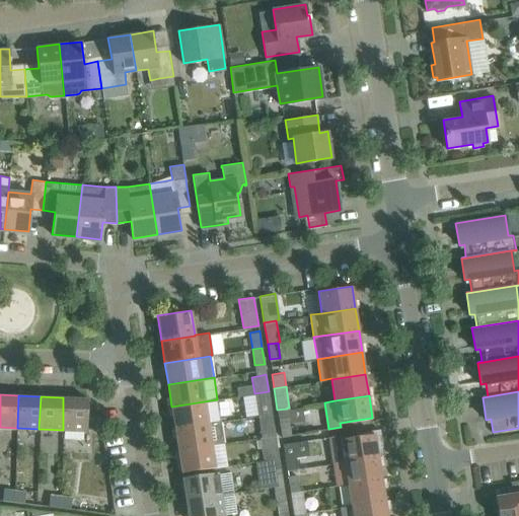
[(255,398),(257,415),(272,413),(270,396),(255,398)]
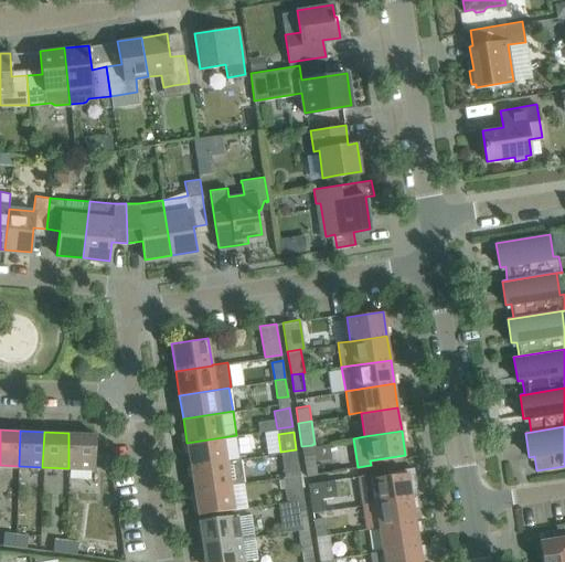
[(68,433),(68,468),(94,468),(96,434),(68,433)]
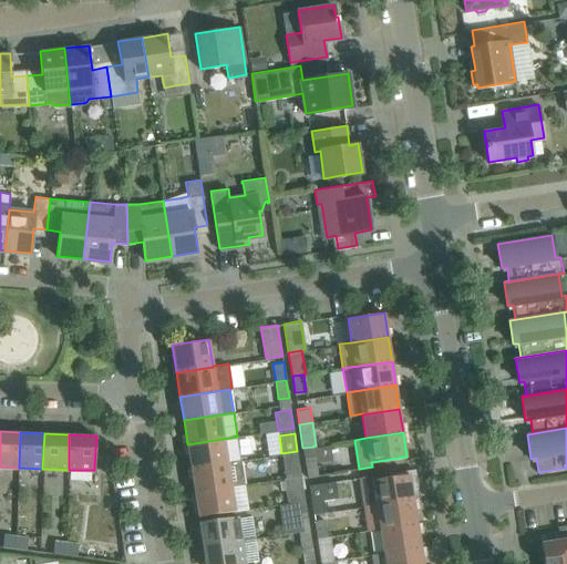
[(187,444),(191,468),(240,460),(237,437),(187,444)]
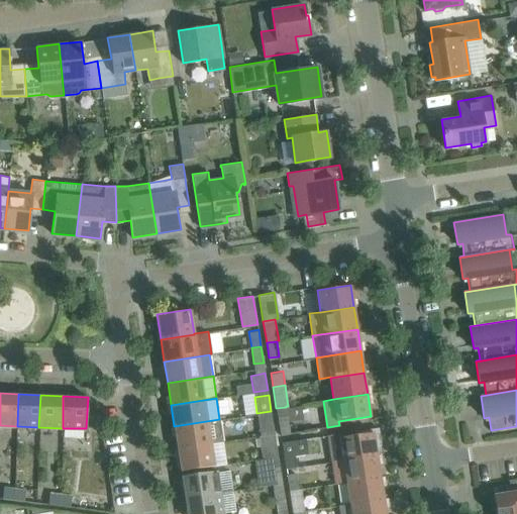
[(286,407),(276,408),(280,433),(290,432),(286,407)]
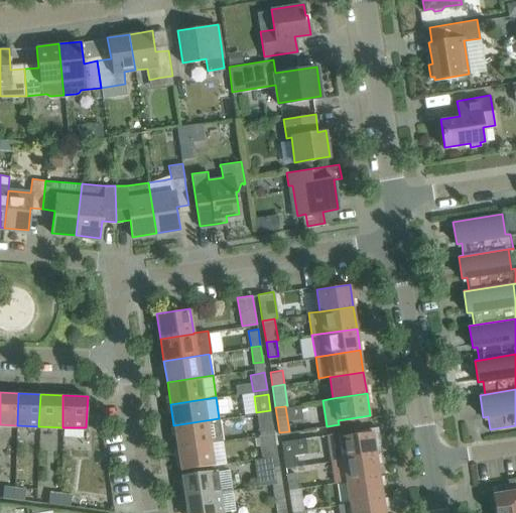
[(256,412),(260,434),(274,432),(270,410),(256,412)]
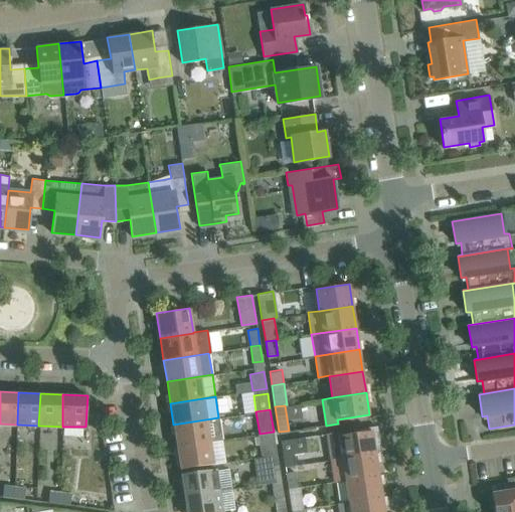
[(173,424),(177,447),(210,442),(210,441),(221,439),(218,417),(173,424)]
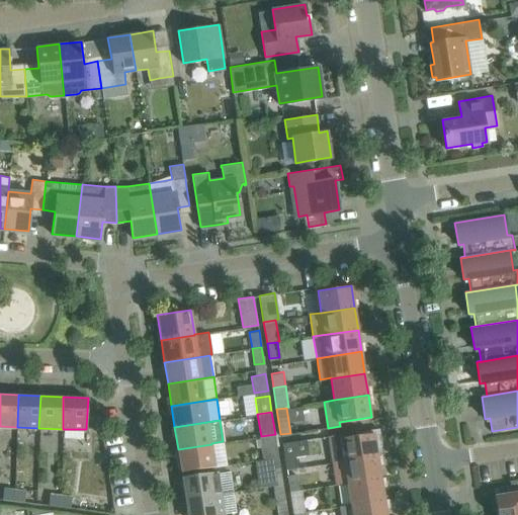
[(341,434),(328,435),(332,462),(344,460),(377,455),(375,446),(381,445),(379,428),(361,430),(361,434),(354,435),(341,437),(341,434)]
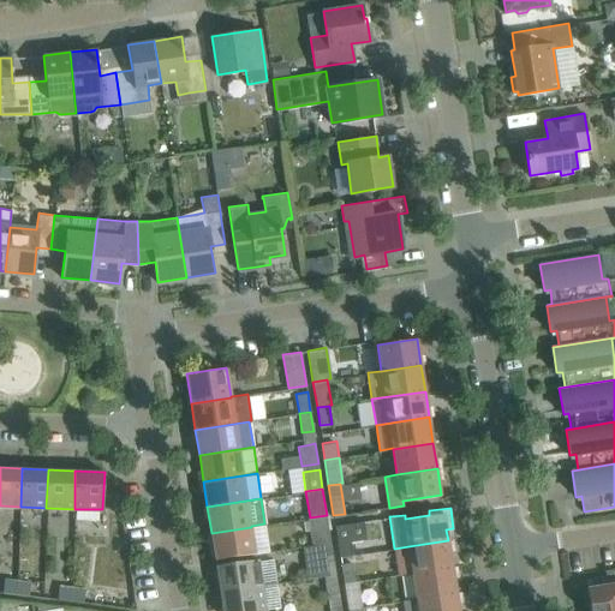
[(311,543),(318,543),(330,540),(327,515),(310,517),(308,517),(311,543)]
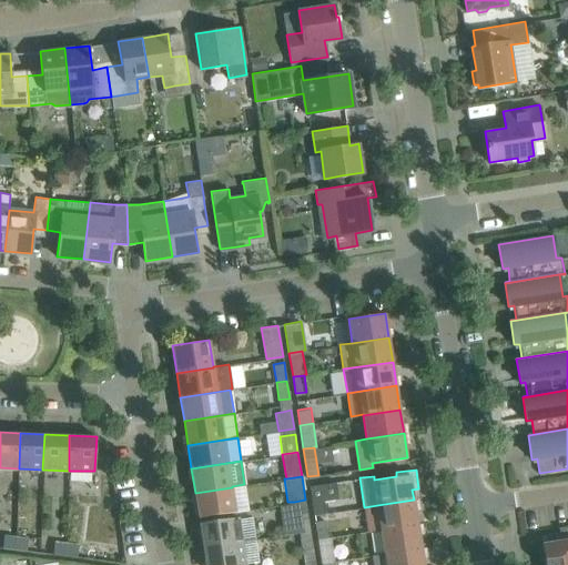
[(310,485),(314,514),(327,512),(322,483),(310,485)]
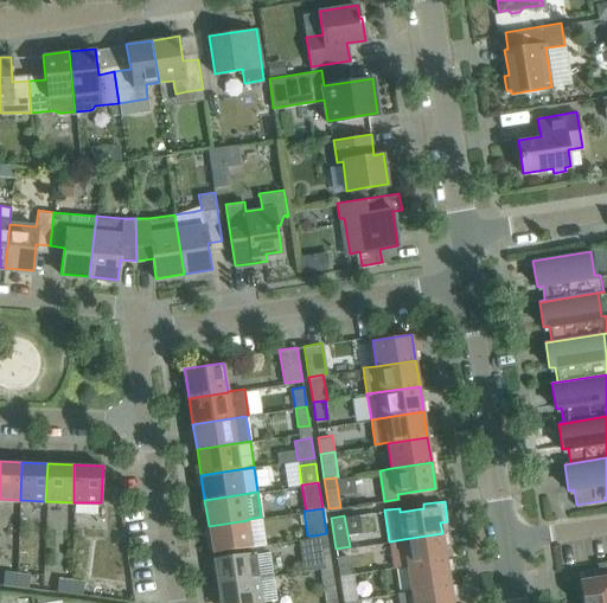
[(248,520),(209,526),(212,552),(251,546),(248,520)]
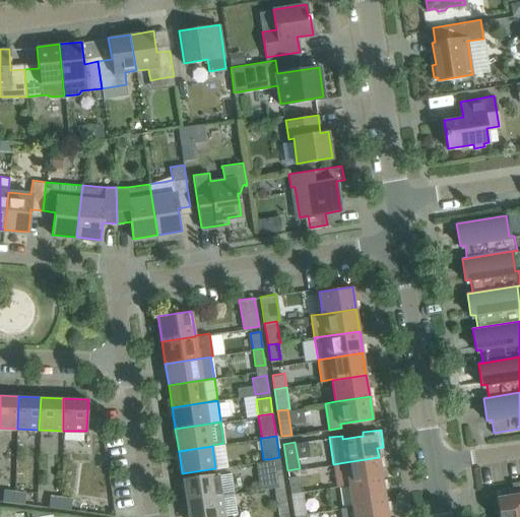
[(279,457),(269,459),(273,487),(283,485),(279,457)]
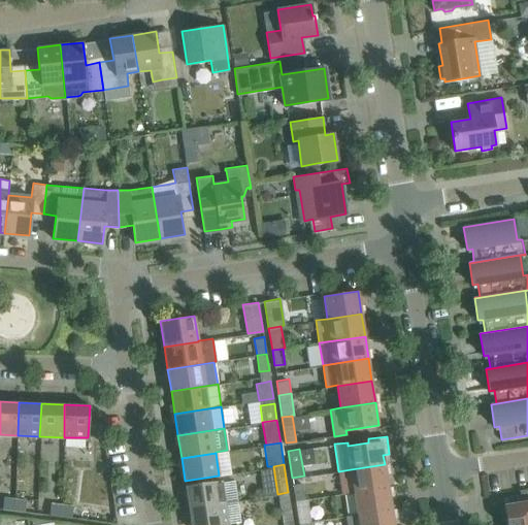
[(342,493),(354,491),(388,486),(385,464),(351,469),(338,471),(342,493)]
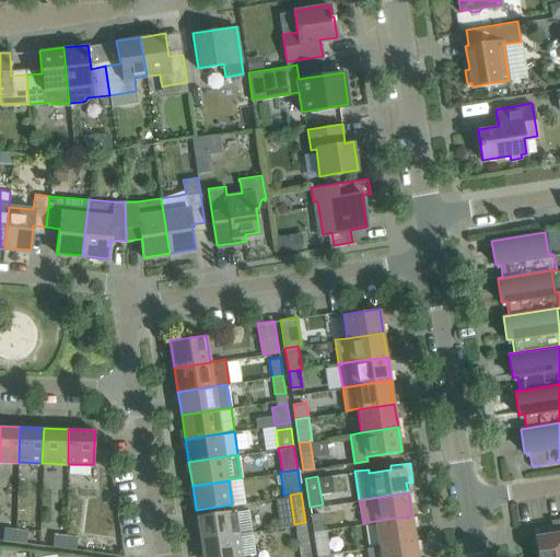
[(197,514),(200,538),(252,531),(248,508),(235,510),(235,509),(197,514)]
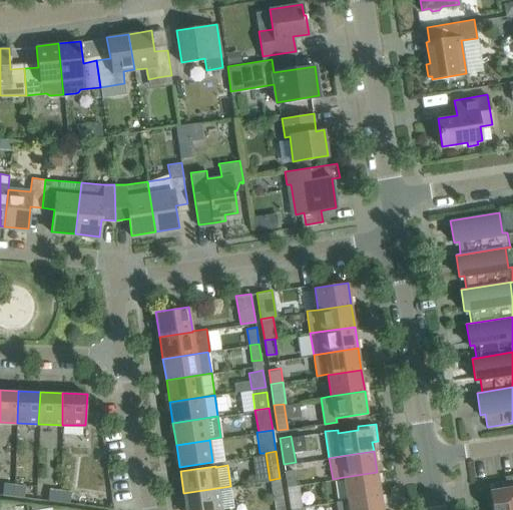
[(285,470),(287,486),(297,485),(297,484),(294,468),(285,470)]
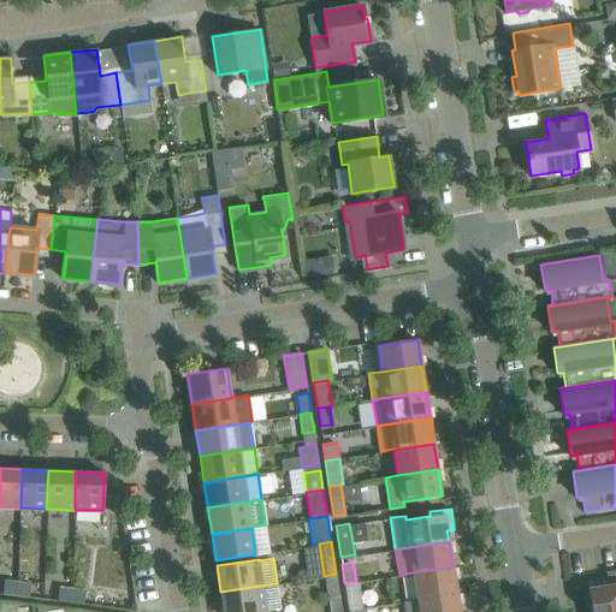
[(413,572),(416,599),(457,593),(452,566),(413,572)]
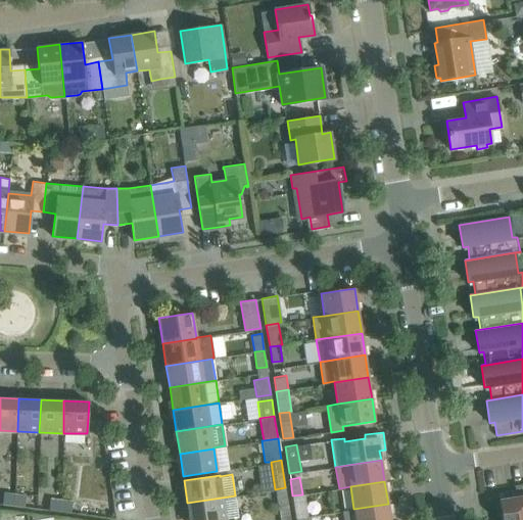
[(498,500),(502,519),(522,519),(522,482),(514,484),(516,497),(498,500)]
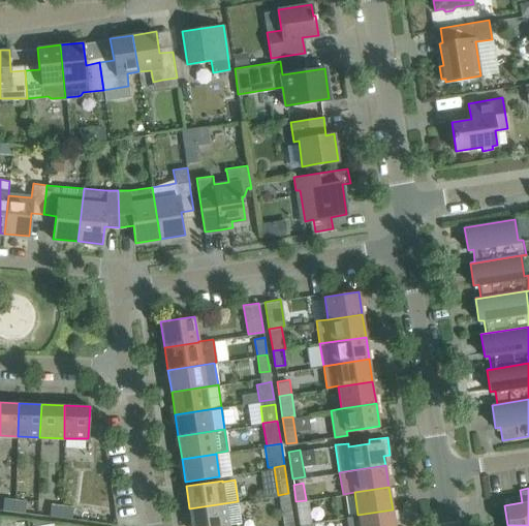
[(2,509),(13,511),(16,499),(3,497),(2,509)]
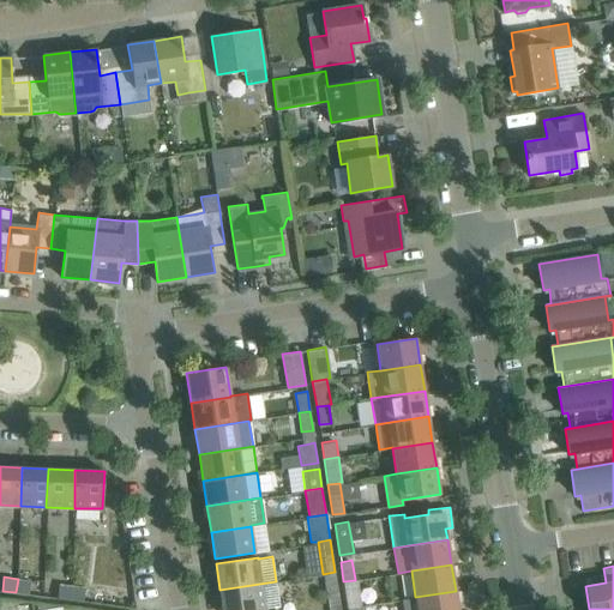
[(18,579),(16,592),(28,593),(30,580),(18,579)]
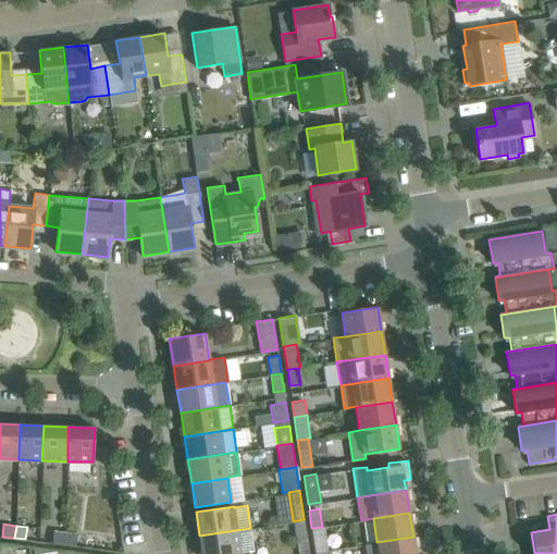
[(322,527),(311,528),(314,552),(329,550),(324,526),(322,526),(322,527)]
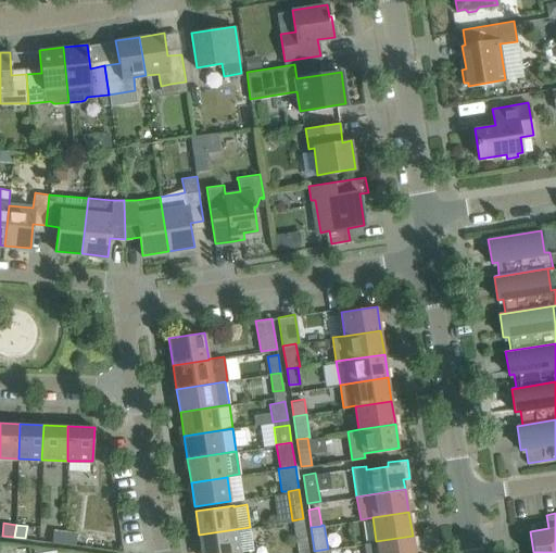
[(250,527),(199,535),(201,552),(239,552),(240,552),(240,550),(253,548),(250,527)]
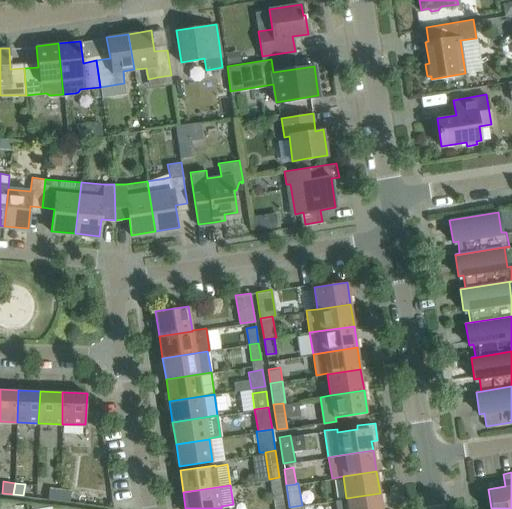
[(47,498),(59,500),(60,488),(49,487),(47,498)]
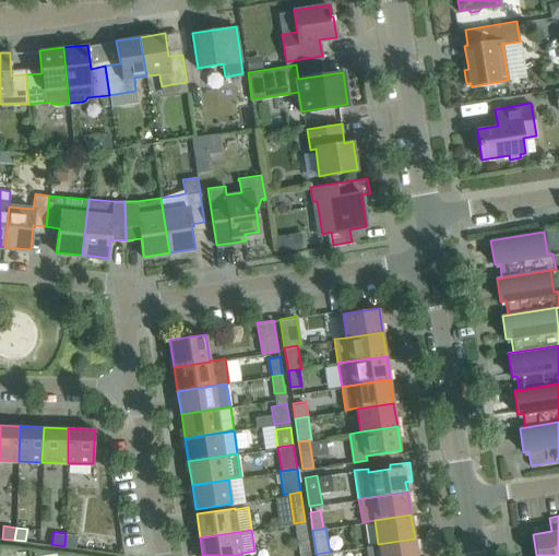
[(66,533),(64,546),(75,547),(76,535),(66,533)]
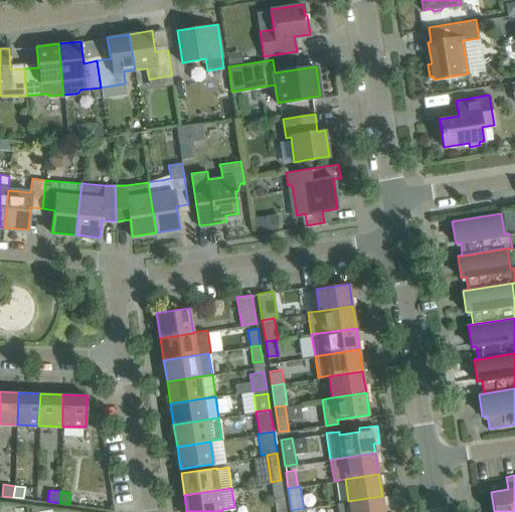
[(348,501),(350,511),(384,511),(382,496),(348,501)]
